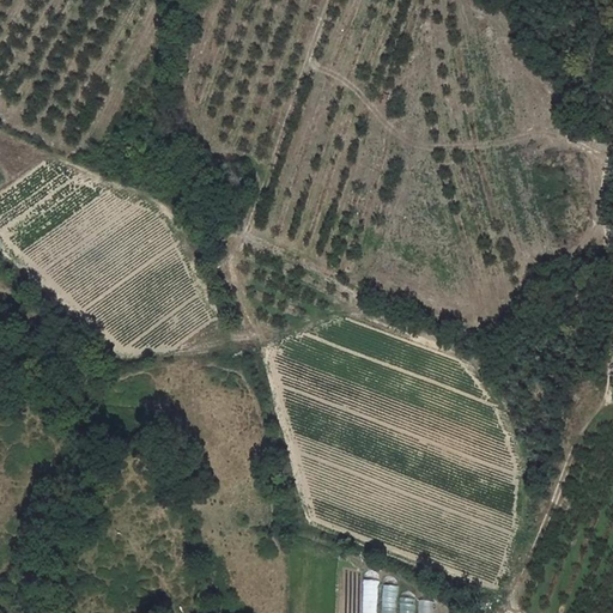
[(364,580),(362,612),(377,612),(380,581),(364,580)]
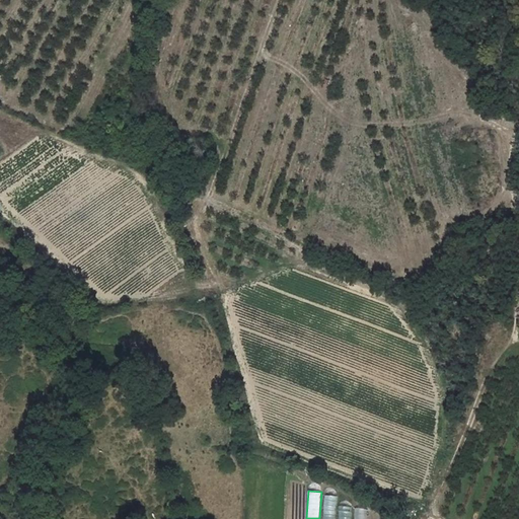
[(325,497),(323,518),(336,518),(338,497),(325,497)]
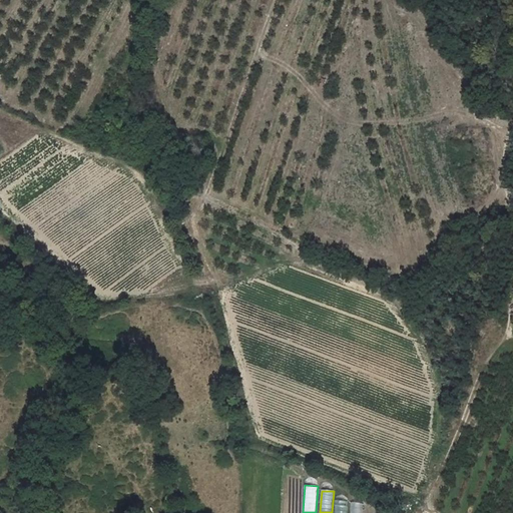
[(335,500),(334,512),(347,512),(348,501),(335,500)]
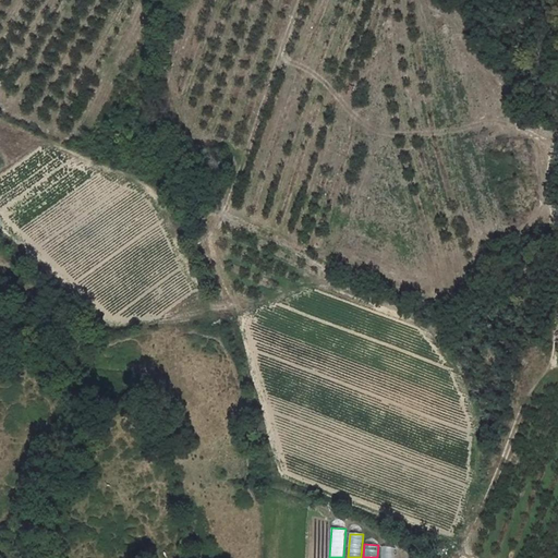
[(379,557),(393,557),(395,546),(380,546),(379,557)]
